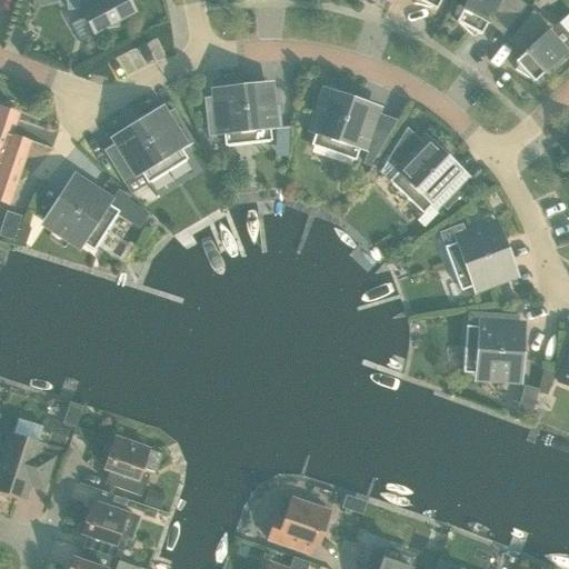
[(118,20),(133,12),(127,0),(65,0),(67,10),(80,8),(93,31),(78,40),(79,41),(101,29),(118,26),(118,20)]
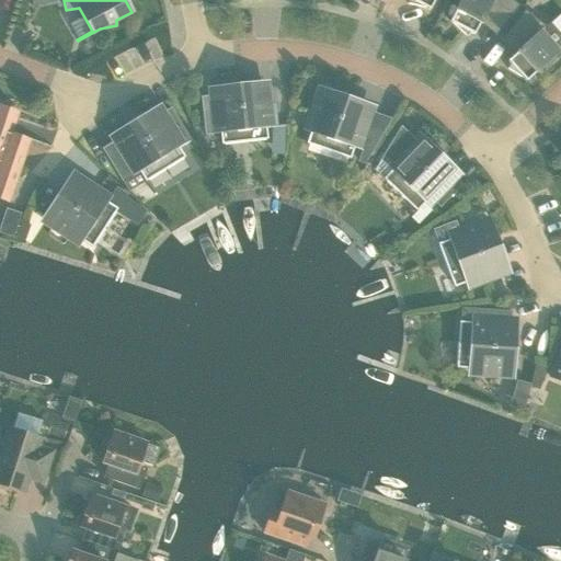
[(433,0),(408,0),(408,2),(425,7),(428,9),(433,0)]
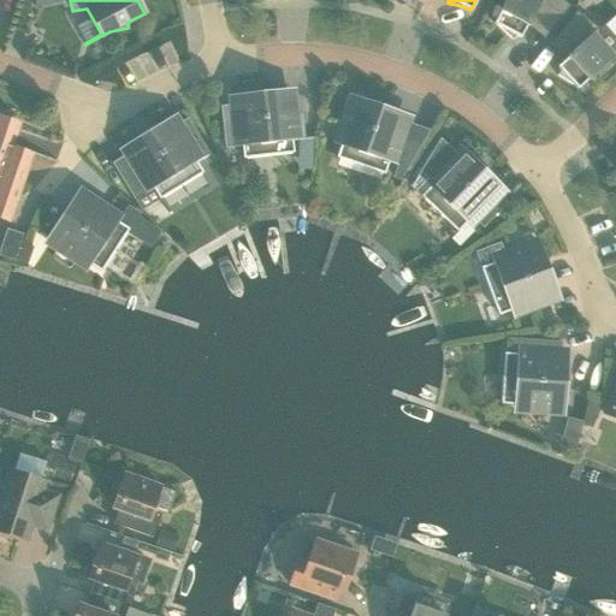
[(569,5),(563,0),(505,0),(493,23),(497,25),(511,39),(516,35),(520,37),(529,19),(546,34),(569,5)]
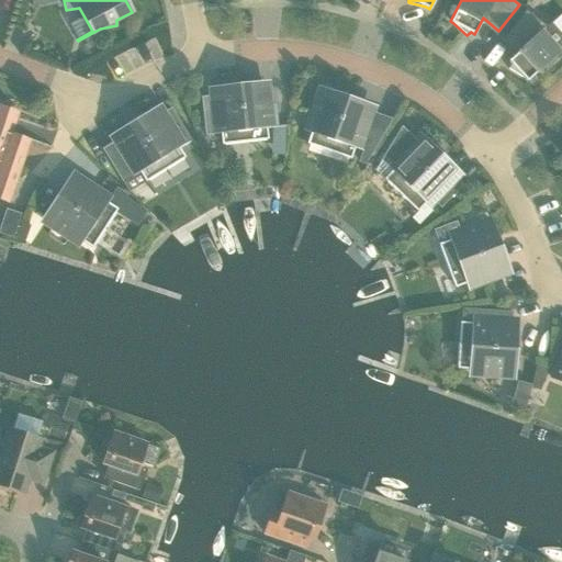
[(548,26),(526,9),(505,35),(521,48),(508,60),(510,63),(508,68),(524,78),(526,80),(559,51),(542,32),(548,26)]
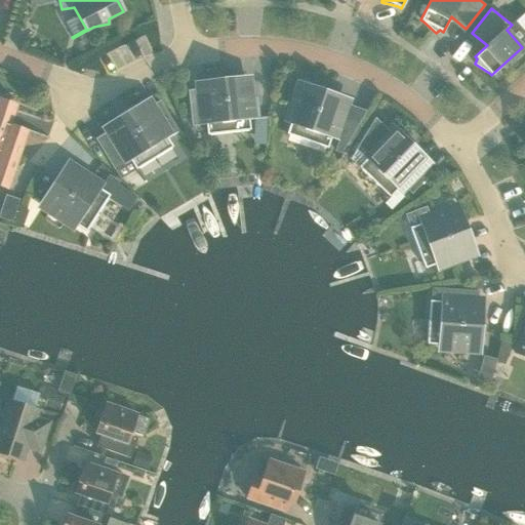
[(250,129),(244,79),(201,84),(195,84),(195,89),(189,90),(193,126),(206,124),(207,134),(250,129)]
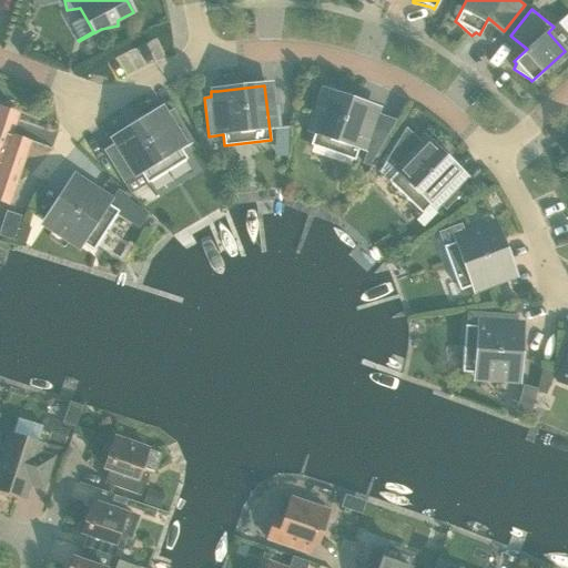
[(327,92),(310,144),(354,160),(372,108),(327,92)]
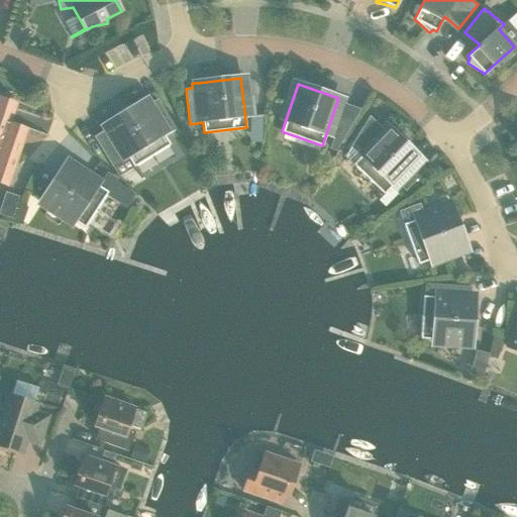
[(107,124),(101,127),(103,131),(94,136),(113,168),(128,159),(133,167),(170,144),(161,128),(172,122),(157,99),(146,105),(143,101),(107,124)]
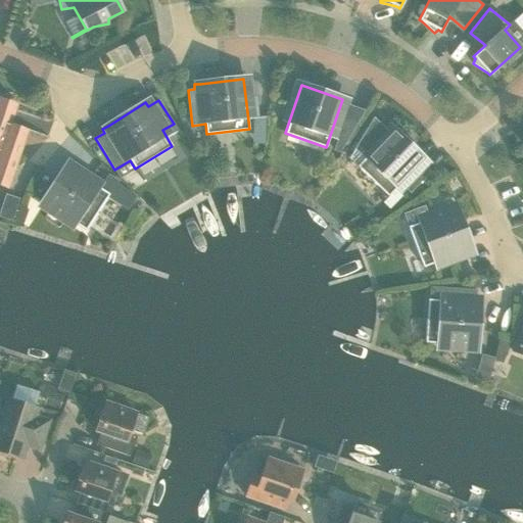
[(0,102),(0,183),(7,186),(18,155),(8,151),(12,139),(5,137),(15,105),(4,101),(0,102)]
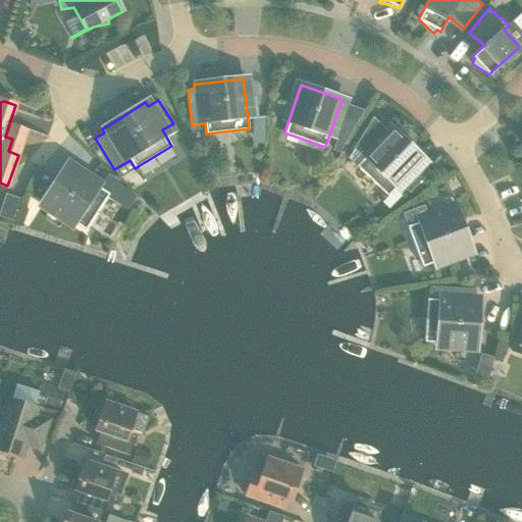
[(341,153),(364,112),(349,107),(333,151),(341,153)]
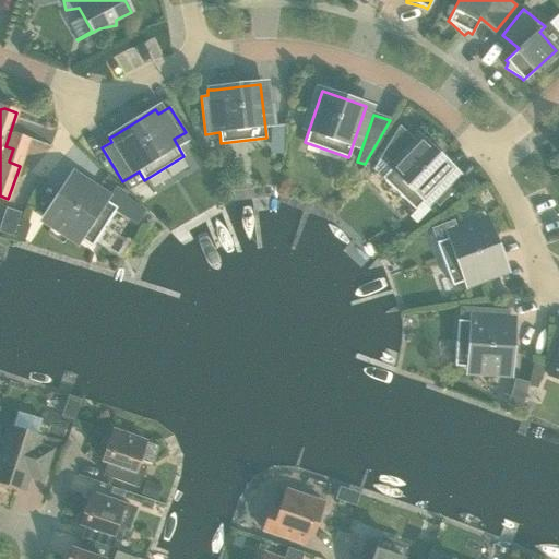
[(372,168),(415,210),(452,170),(419,139),(416,142),(399,125),(372,168)]
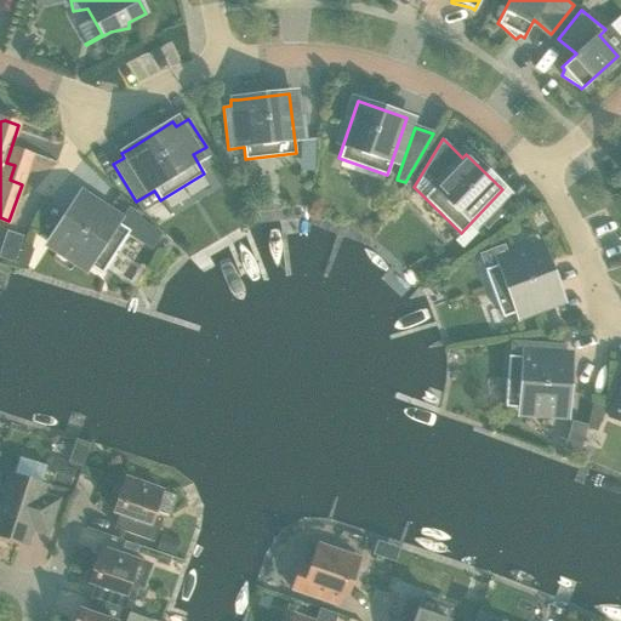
[(130,231),(79,197),(51,240),(101,273),(130,231)]
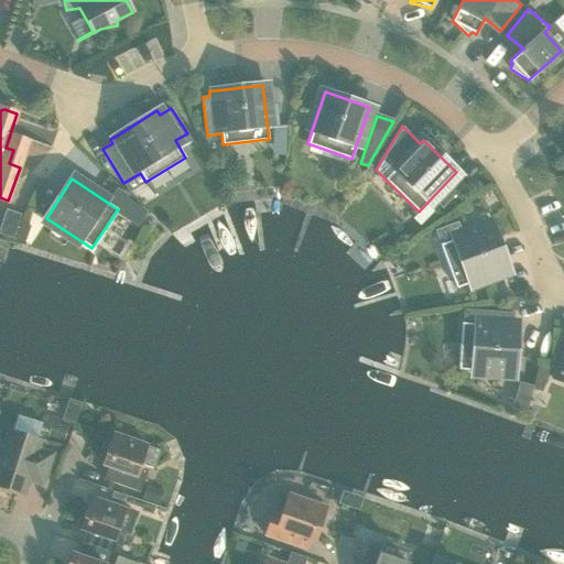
[(141,206),(130,199),(122,210),(133,218),(141,206)]
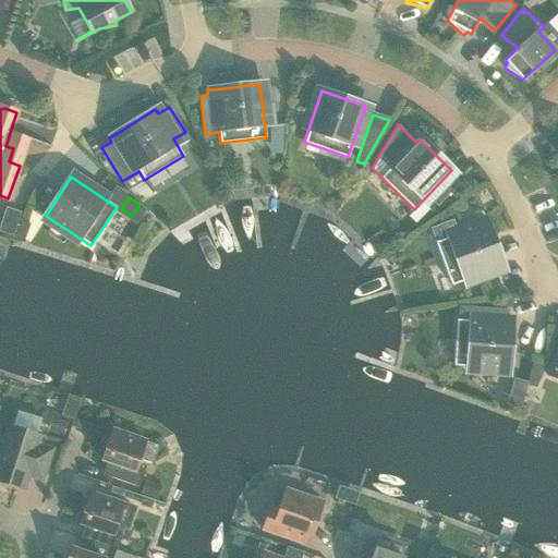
[(502,266),(486,222),(435,241),(451,284),(502,266)]
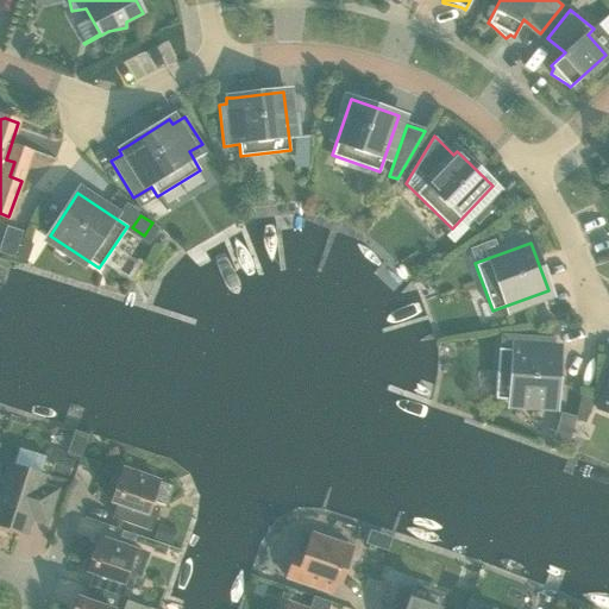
[(529,350),(498,349),(495,399),(554,402),(558,352),(553,351),(554,337),(531,336),(529,350)]
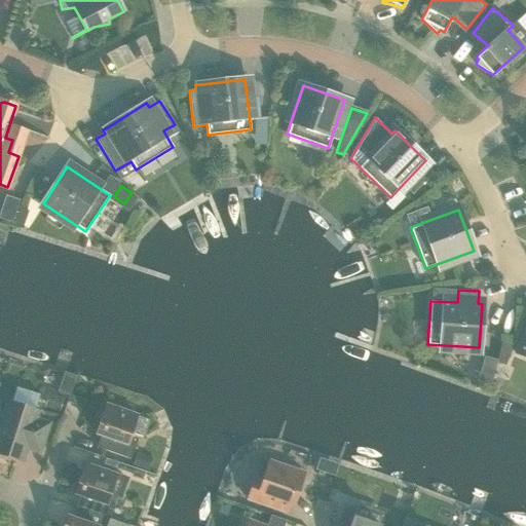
[(525,323),(515,351),(525,355),(525,323)]
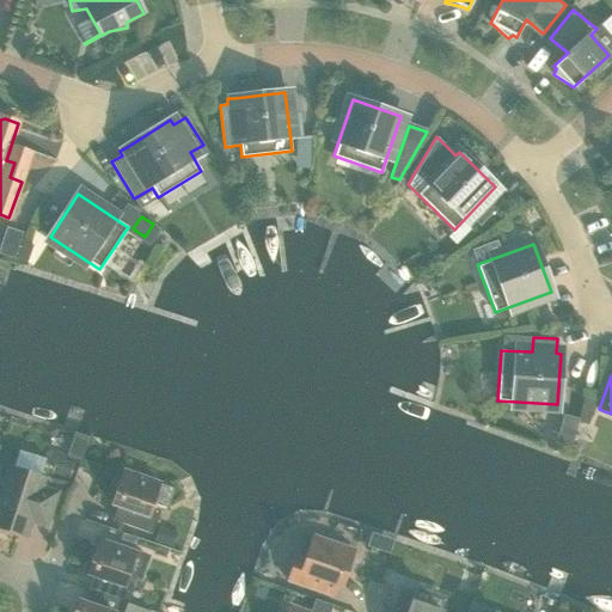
[(598,402),(583,397),(580,422),(588,424),(598,402)]
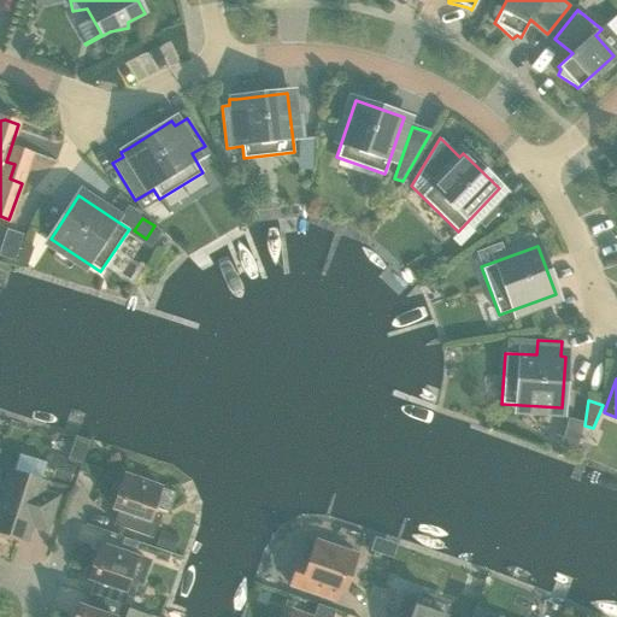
[(554,441),(536,435),(533,445),(551,452),(554,441)]
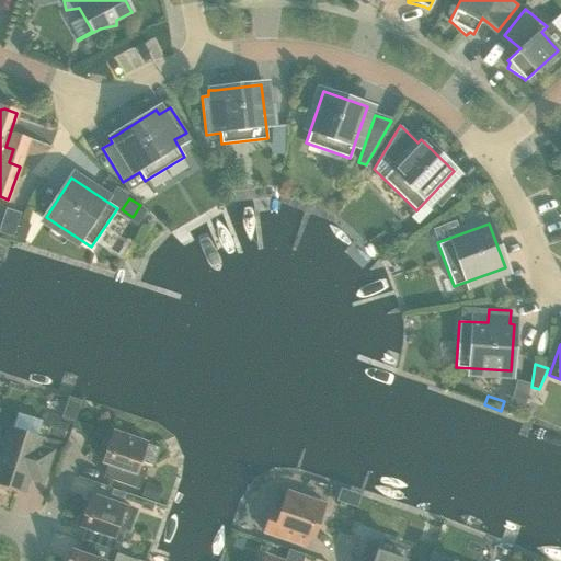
[(68,424),(54,419),(48,434),(64,439),(68,424)]
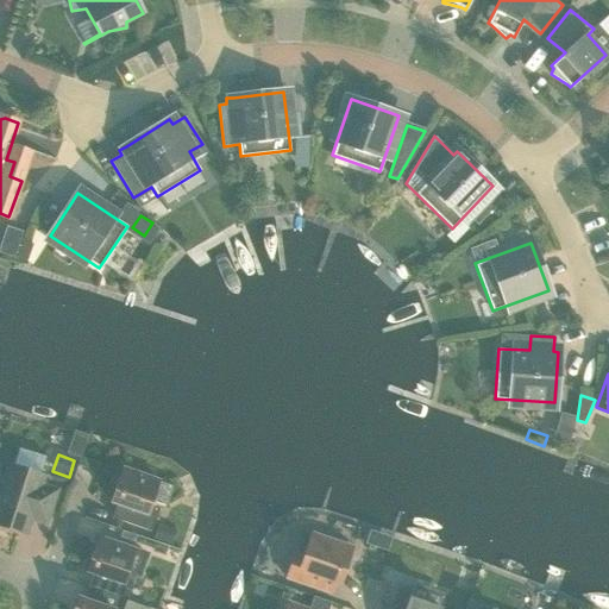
[(42,484),(45,476),(8,464),(2,483),(0,482),(0,526),(26,534),(31,519),(46,523),(57,490),(42,484)]
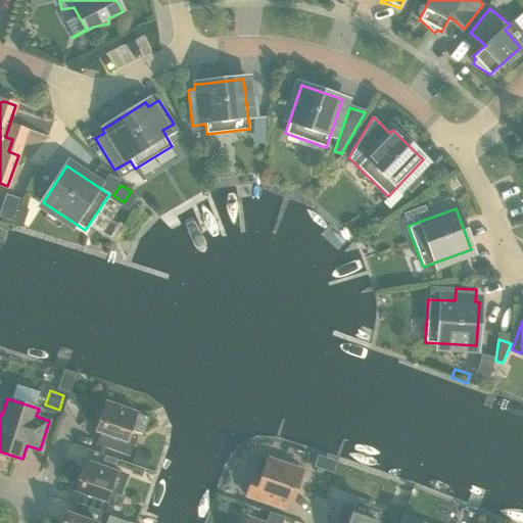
[(130,433),(136,413),(105,402),(95,431),(104,434),(100,446),(130,456),(137,435),(130,433)]
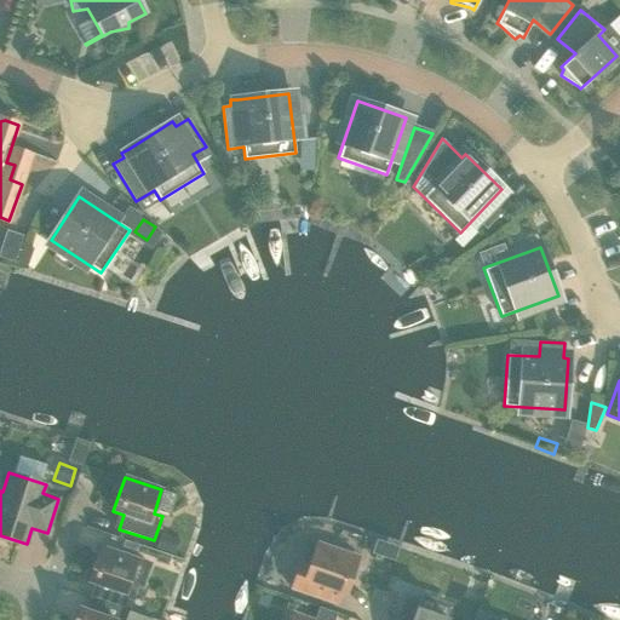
[(359,557),(317,544),(309,567),(300,563),(292,589),(331,602),(336,589),(346,592),(359,557)]
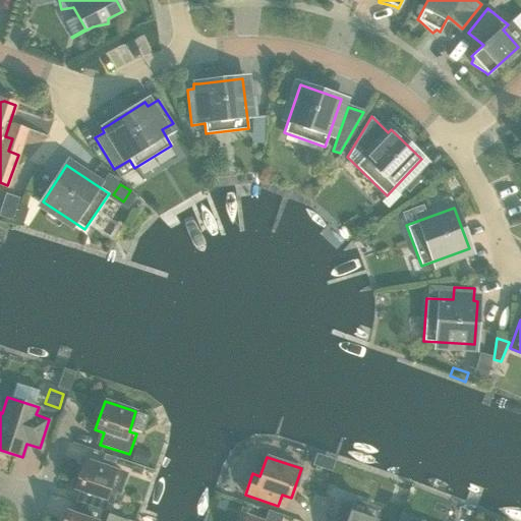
[(83,491),(79,503),(109,513),(116,493),(109,489),(115,470),(84,460),(74,488),(83,491)]
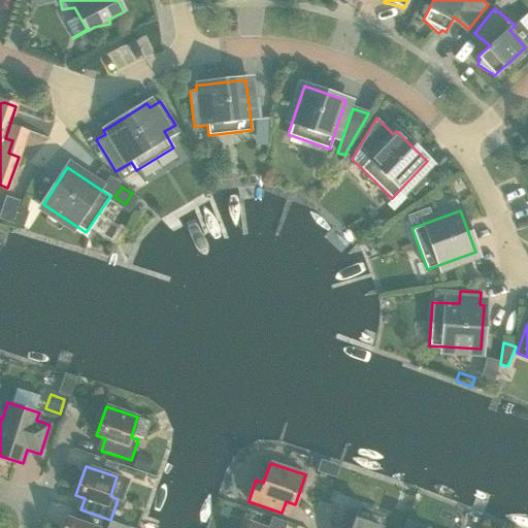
[(357,512),(345,507),(337,527),(381,527),(386,515),(359,506),(357,512)]
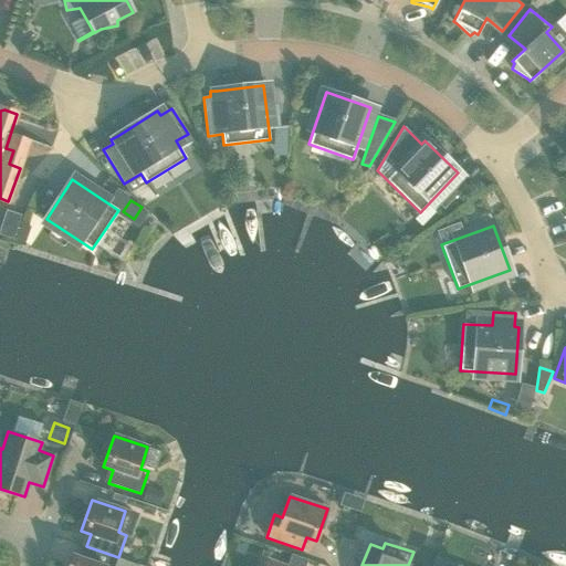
[(118,557),(86,546),(82,559),(72,556),(69,565),(138,565),(139,565),(117,558),(118,557)]
